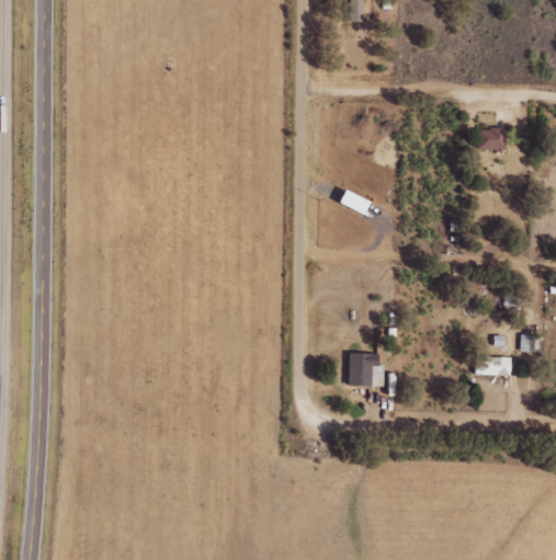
[(477,128),(477,149),(507,149),(507,127),(477,128)]
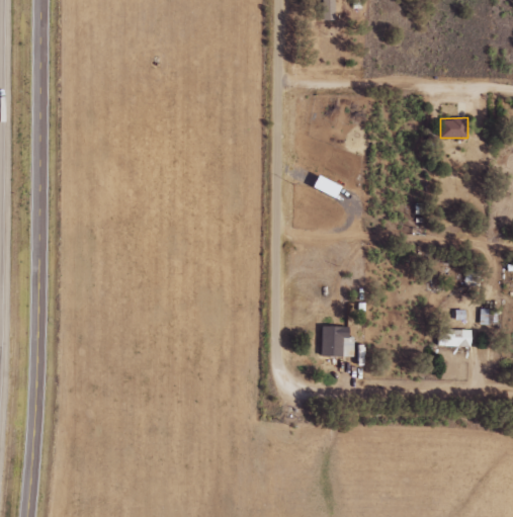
[(335,196),(340,184),(316,176),(311,188),(335,196)]
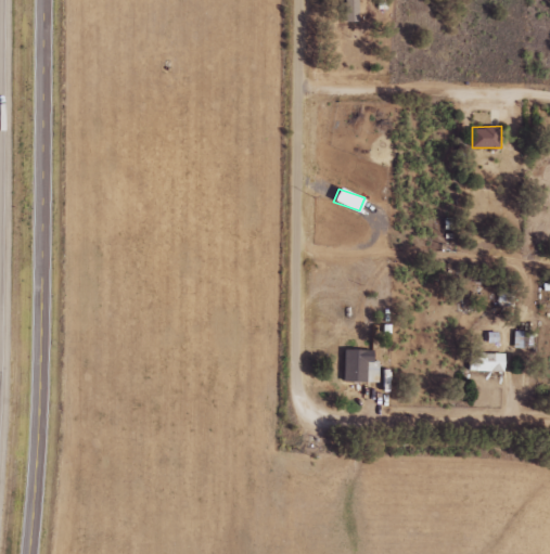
[(344,381),(380,382),(381,360),(374,360),(374,349),(345,348),(344,381)]
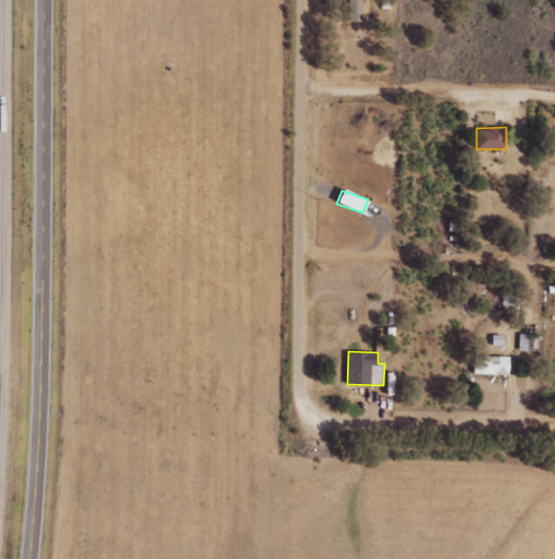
[(511,375),(512,356),(475,356),(474,373),(511,375)]
